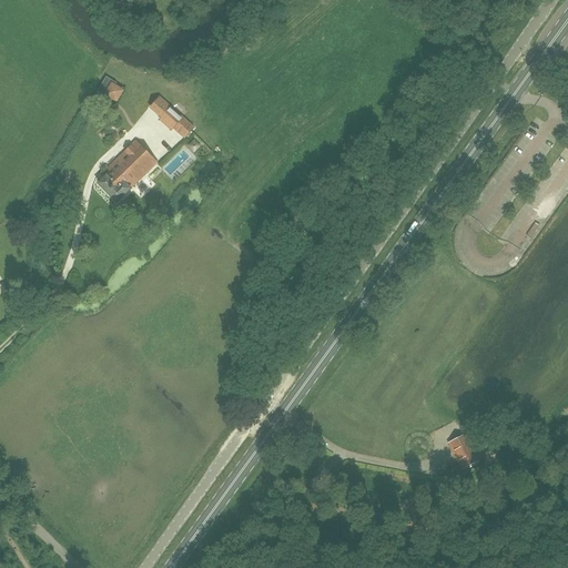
[(103,95),(117,103),(124,90),(111,82),(103,95)]
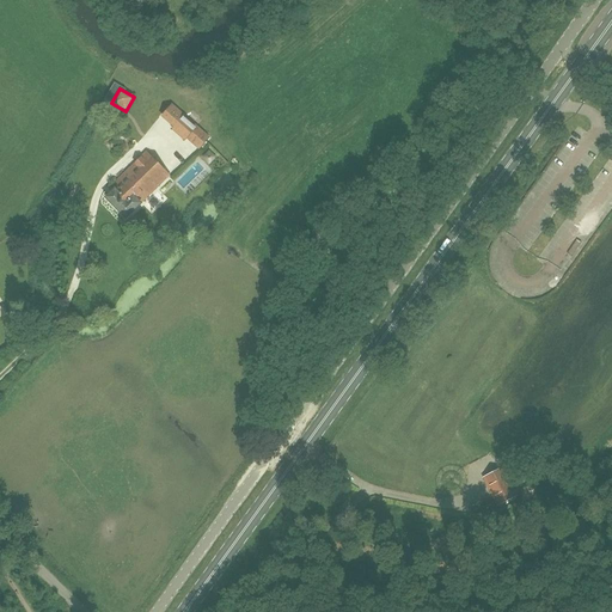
[(175,127),(176,128),(187,138),(187,139),(200,148),(208,139),(195,127),(184,117),(171,106),(163,116),(175,127)]
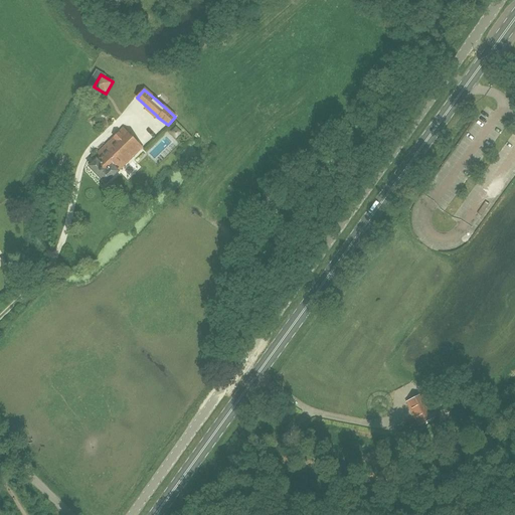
[(119,171),(118,171),(142,148),(123,129),(98,153),(101,156),(90,166),(106,183),(119,171)]
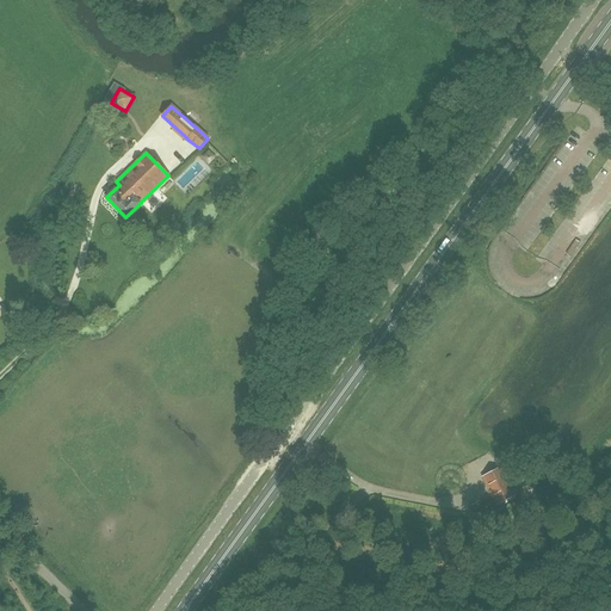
[(176,178),(184,190),(209,172),(201,160),(176,178)]
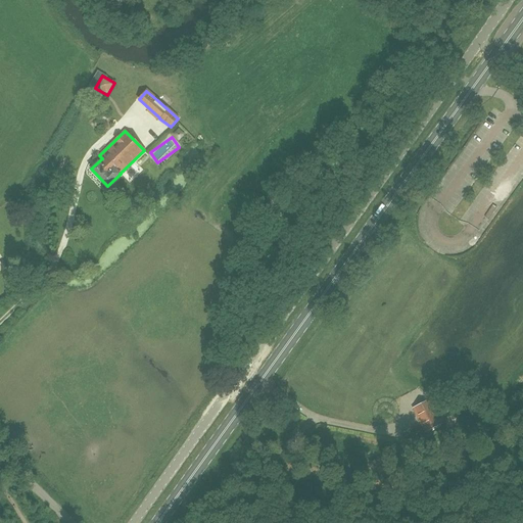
[(412,409),(425,433),(442,424),(430,399),(412,409)]
